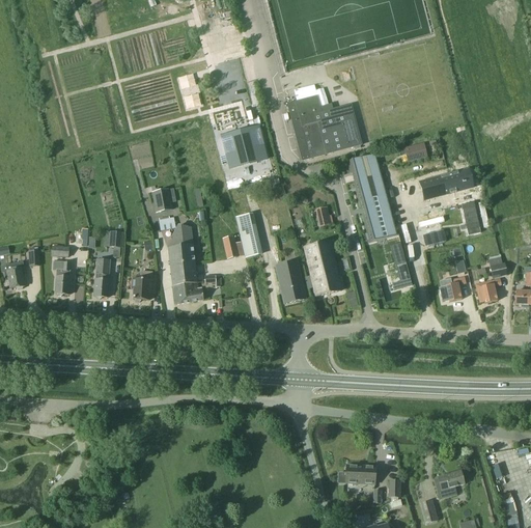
[(244,44),(221,50),(223,57),(245,52),(244,44)]
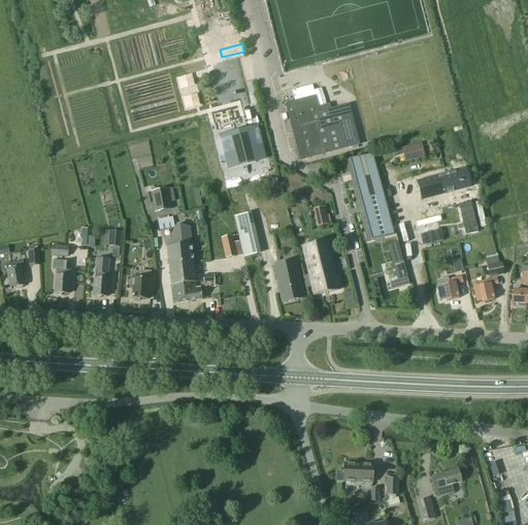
[(293,99),(287,101),(286,101),(287,107),(300,158),(301,157),(327,151),(359,142),(349,102),(330,107),(324,108),(319,110),(318,104),(315,94),(293,99)]
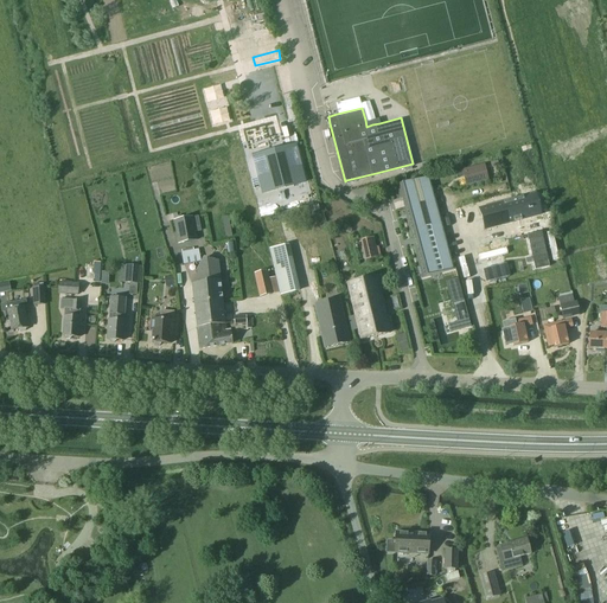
[(299,133),(260,142),(273,196),(312,185),(299,133)]
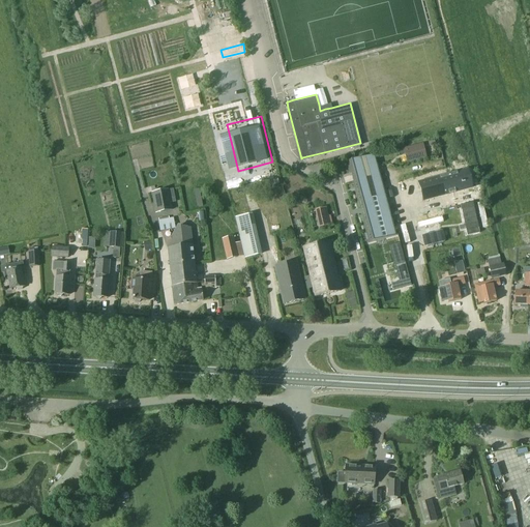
[(403,146),(406,158),(424,154),(421,141),(403,146)]
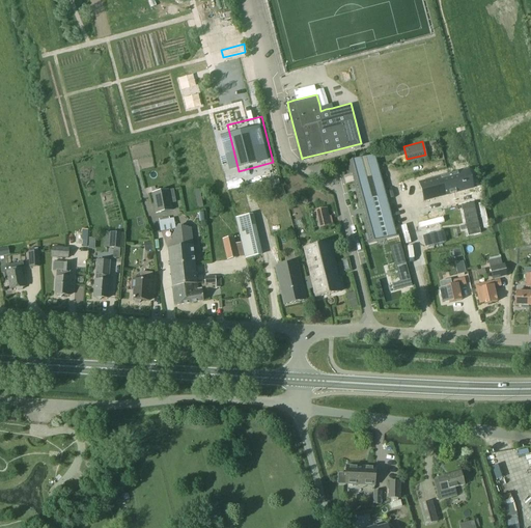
[(345,160),(358,207),(367,241),(397,233),(374,151),(345,160)]
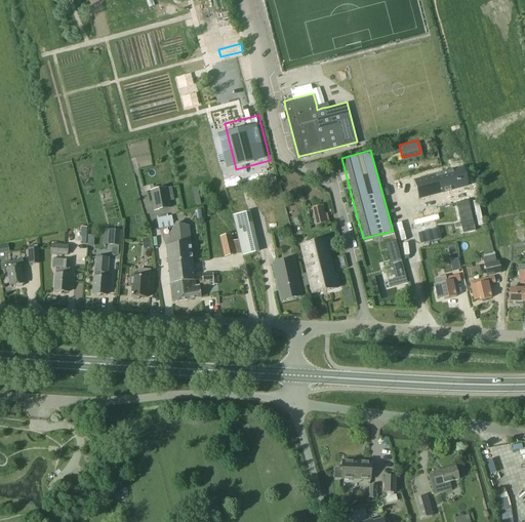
[(463,186),(458,164),(409,176),(415,198),(463,186)]
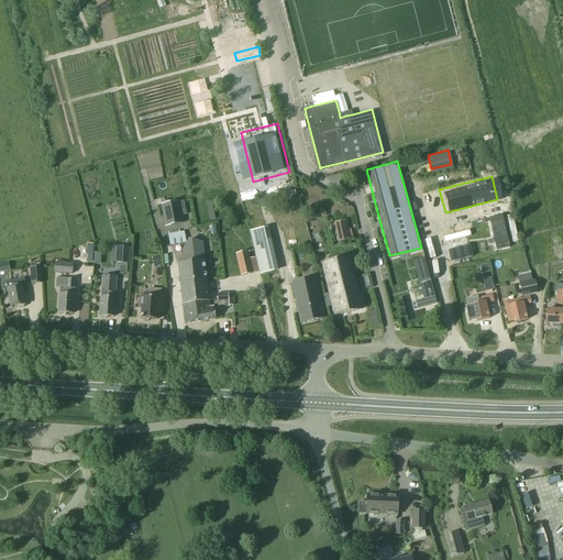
[(207,199),(210,217),(216,216),(212,198),(207,199)]
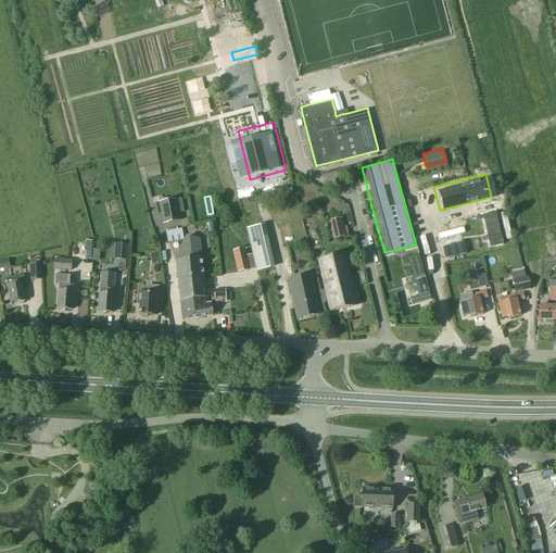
[(160,200),(164,221),(180,217),(176,197),(160,200)]
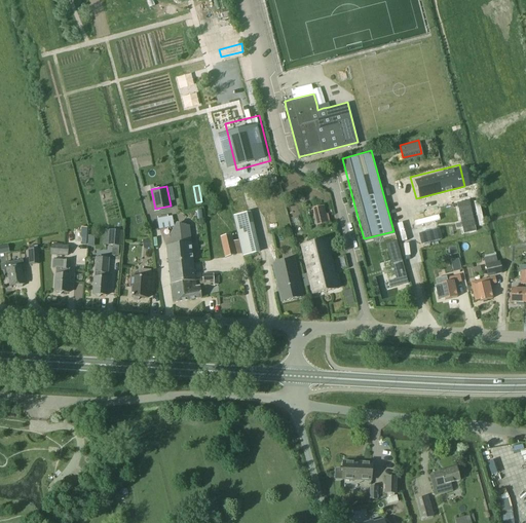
[(461,221),(456,222),(457,226),(462,225),(463,231),(476,228),(468,198),(457,200),(461,221)]
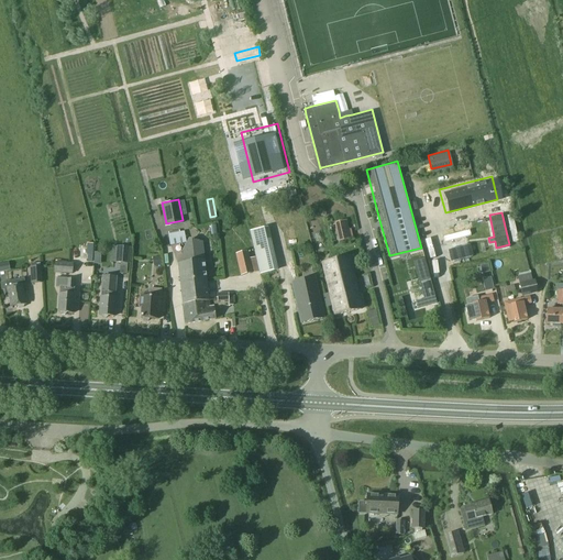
[(346,217),(333,220),(339,240),(353,237),(351,227),(349,227),(346,217)]
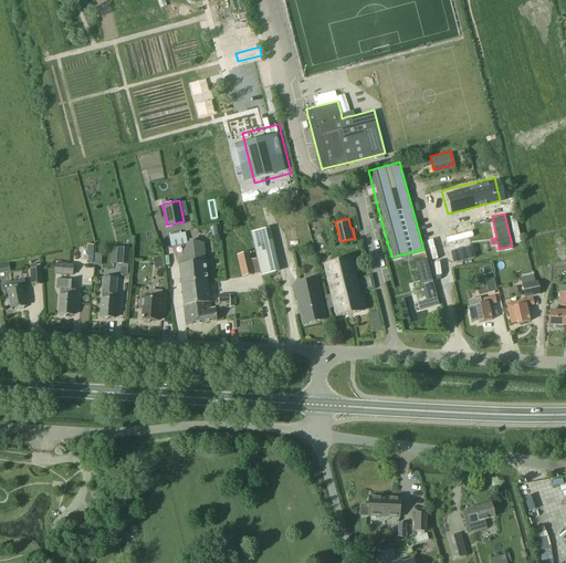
[(269,225),(265,226),(275,270),(275,271),(280,270),(269,225)]
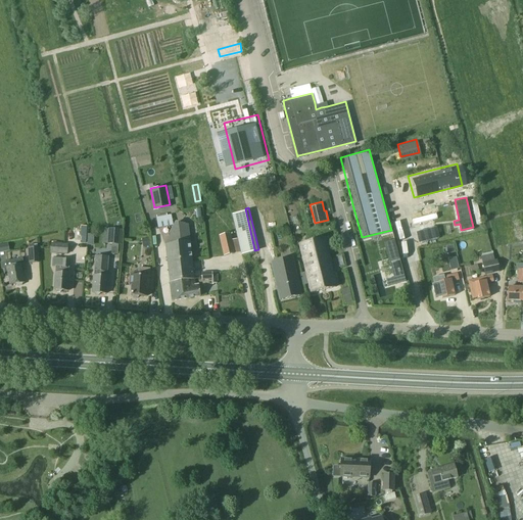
[(232,211),(241,252),(254,249),(245,208),(232,211)]
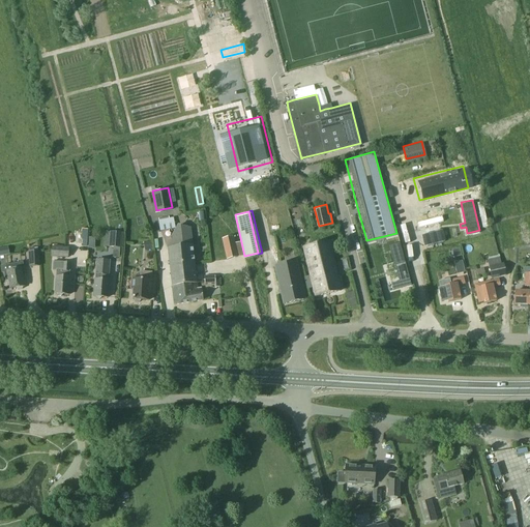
[(172,214),(158,217),(160,228),(174,225),(172,214)]
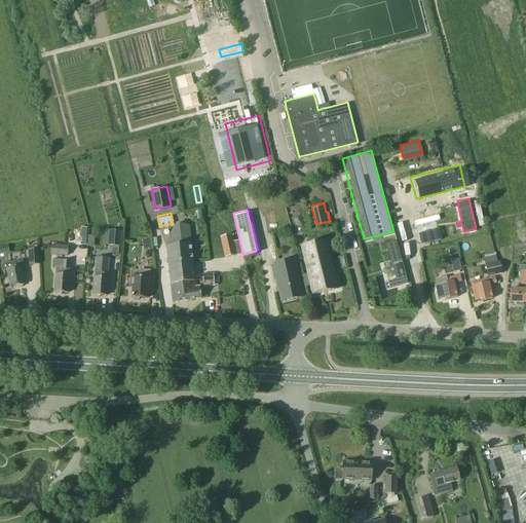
[(165,244),(167,262),(193,259),(189,223),(188,223),(176,221),(171,232),(172,244),(165,244)]
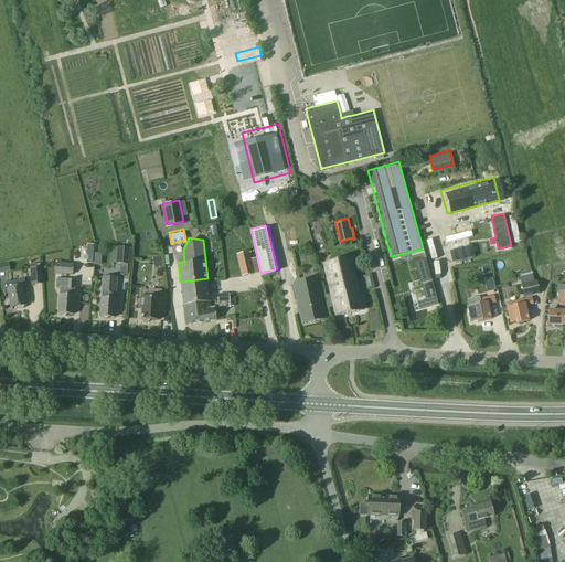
[(128,263),(130,263),(131,245),(117,244),(116,261),(121,262),(128,263)]
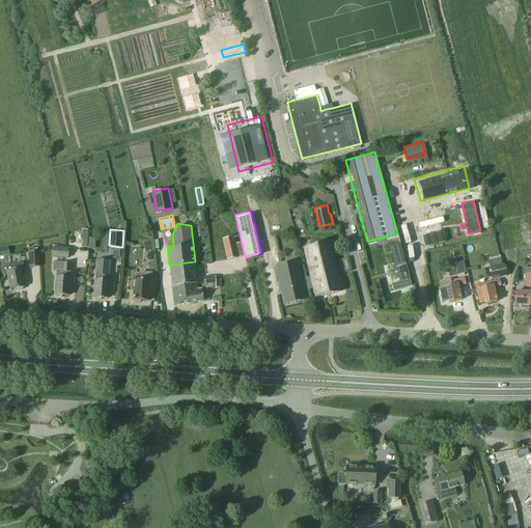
[(222,238),(227,258),(239,255),(233,234),(222,238)]
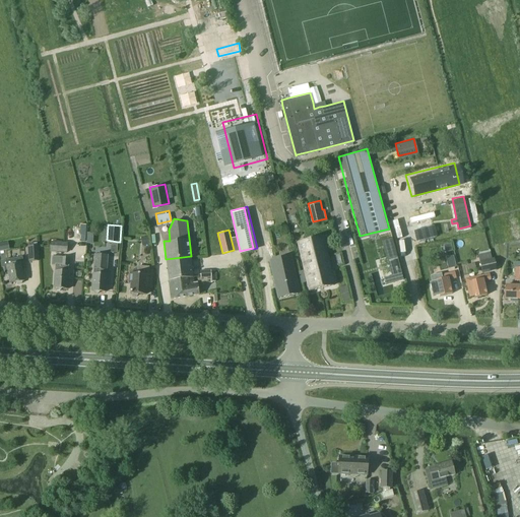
[(148,234),(141,235),(142,244),(149,243),(148,234)]
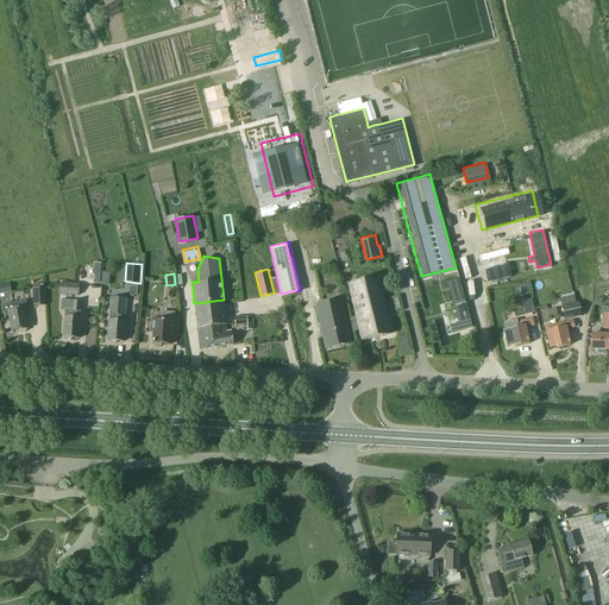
[(390,332),(382,296),(377,275),(347,282),(362,339),(390,332)]
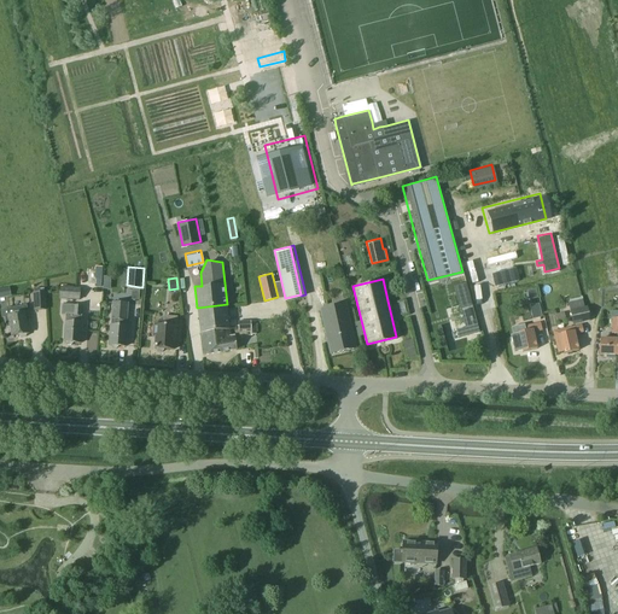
[(454,282),(460,307),(472,303),(466,280),(454,282)]
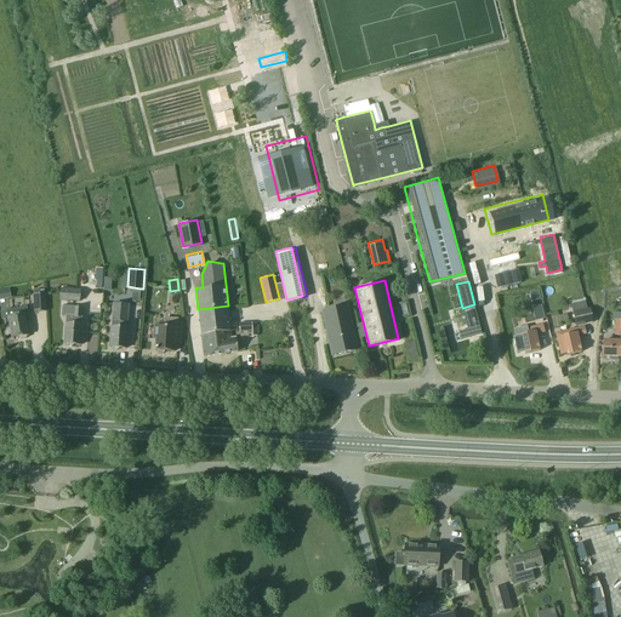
[(9,285),(0,286),(0,296),(10,295),(9,285)]
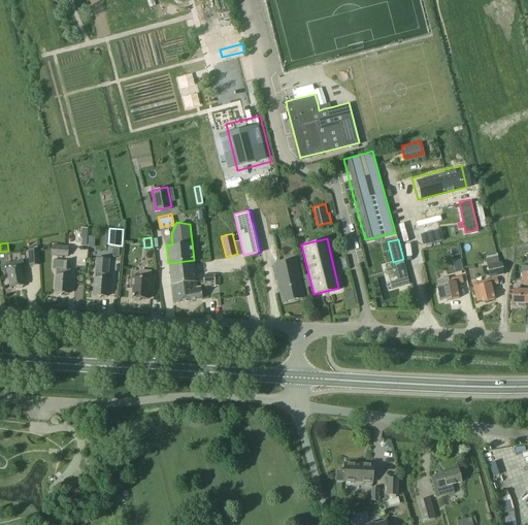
[(51,254),(68,255),(69,244),(52,243),(51,254)]
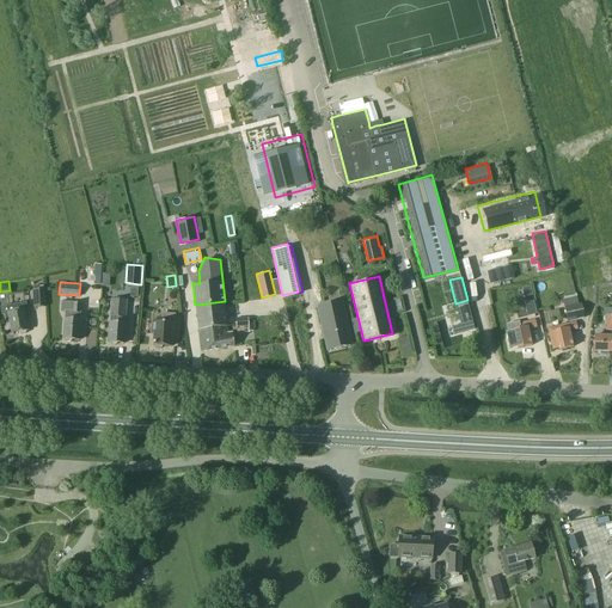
[(44,304),(44,287),(34,288),(35,305),(44,304)]
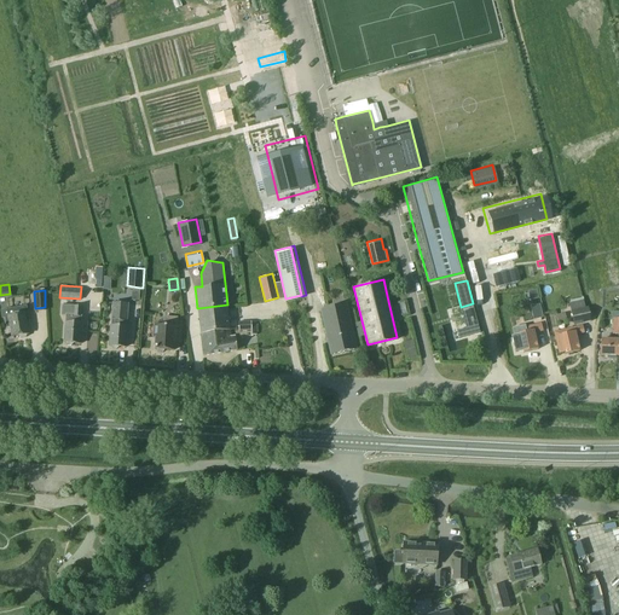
[(65,320),(64,341),(67,341),(68,343),(71,343),(73,341),(80,342),(82,321),(81,321),(82,314),(81,314),(82,305),(73,303),(73,302),(63,301),(63,302),(62,302),(62,313),(67,313),(65,320)]
